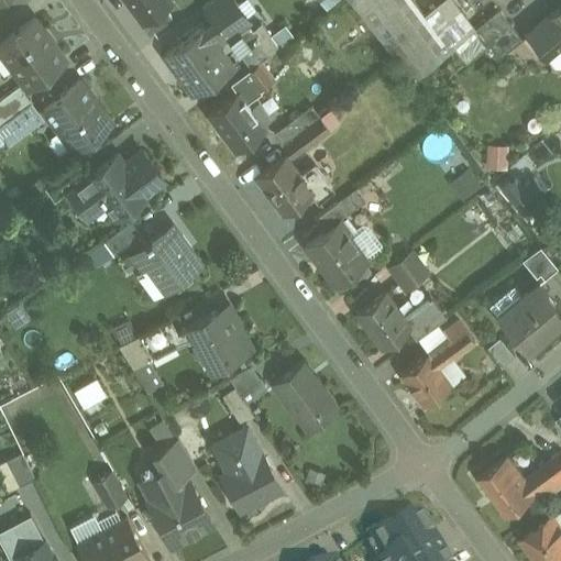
[(122,0),(141,25),(142,24),(149,33),(164,23),(163,23),(169,18),(163,9),(172,2),(171,2),(173,0),(122,0)]
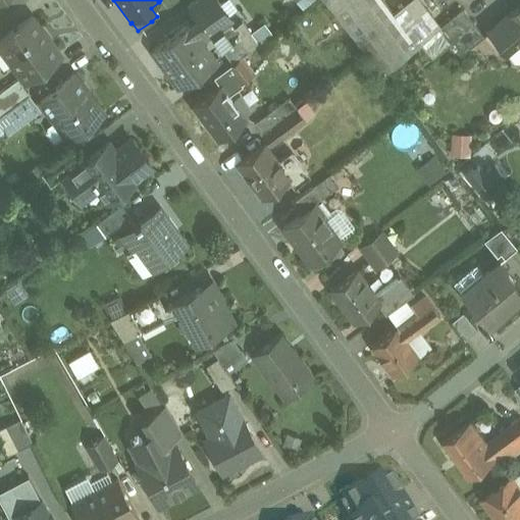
[(215,0),(197,0),(187,8),(195,20),(218,4),(215,0)]
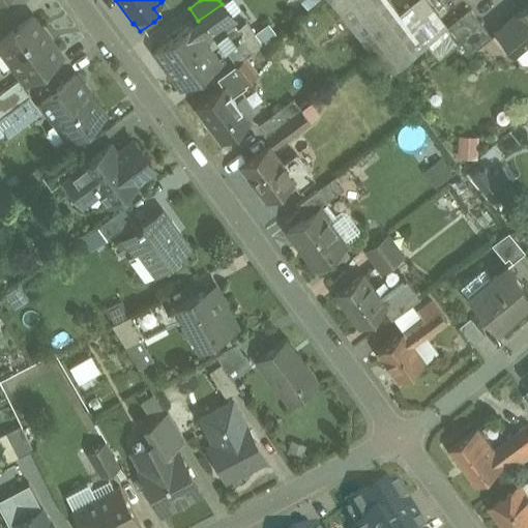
[(299,0),(309,10),(322,0),(321,0),(299,0)]
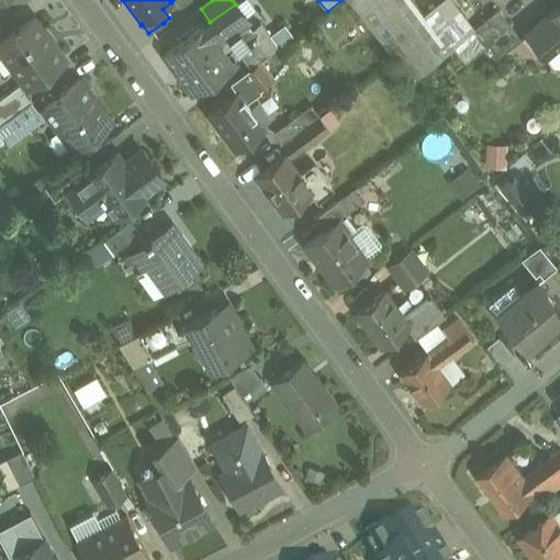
[(409,0),(347,0),(411,82),(471,33),(472,32),(458,13),(433,32),(409,0)]
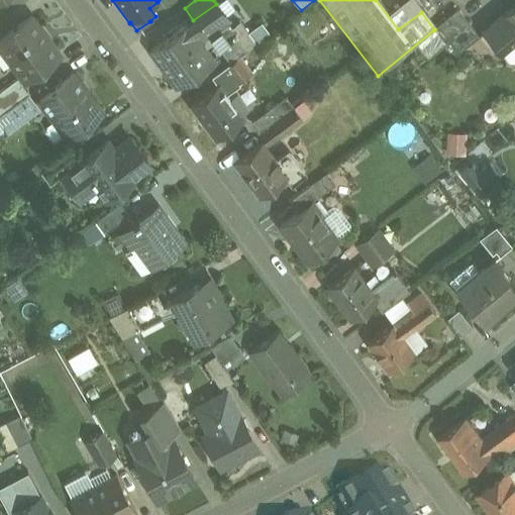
[(186,24),(149,52),(176,88),(212,62),(199,43),(225,24),(213,7),(217,5),(216,4),(193,20),(186,25),(186,24)]
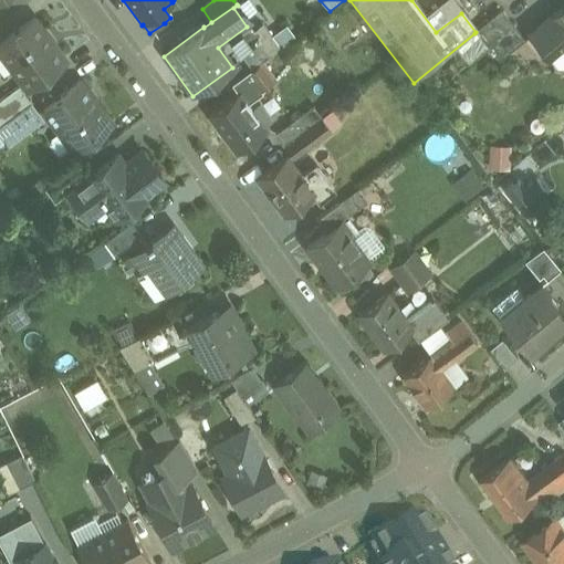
[(563,6),(529,35),(546,58),(547,58),(563,44),(563,43),(563,6)]
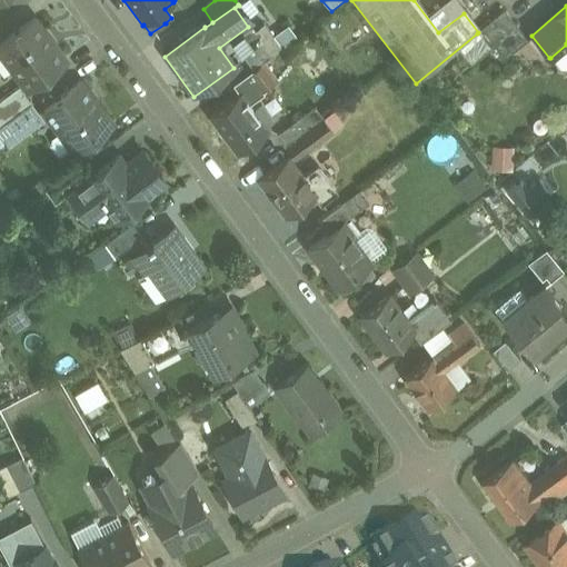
[(478,32),(477,33),(501,63),(527,42),(503,12),(478,32)]
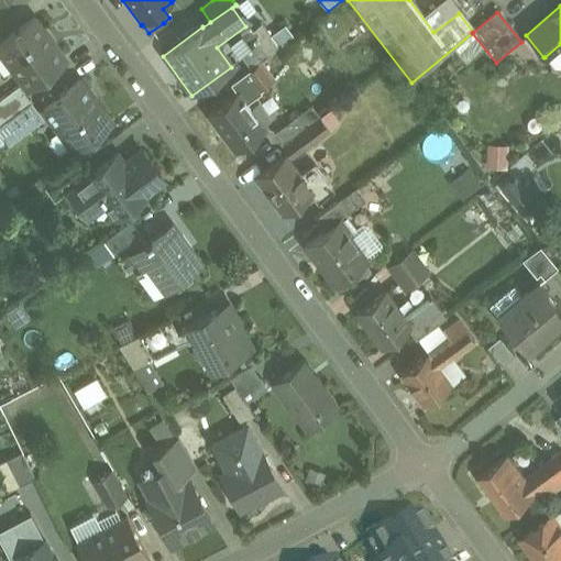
[(64,62),(33,21),(0,45),(0,54),(26,89),(64,62)]
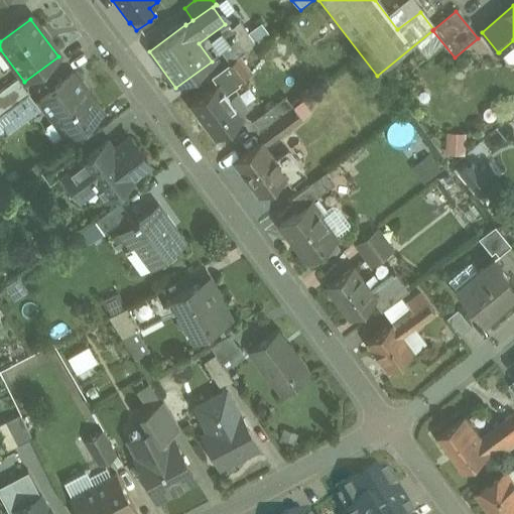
[(238,22),(212,41),(229,65),(237,58),(255,45),(238,22)]
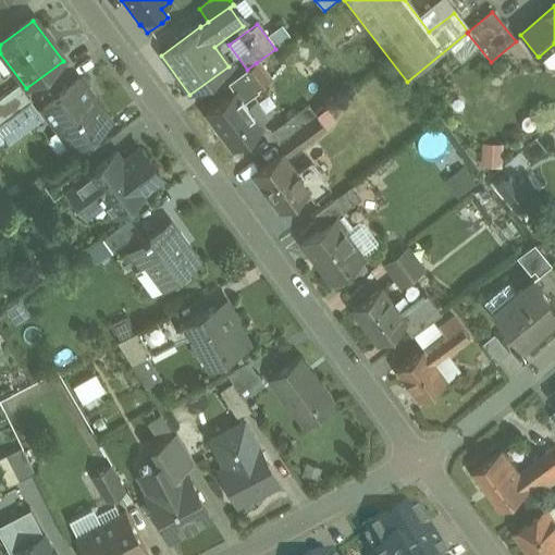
[(554,42),(554,44),(539,57),(549,69),(554,70),(554,69),(554,42)]
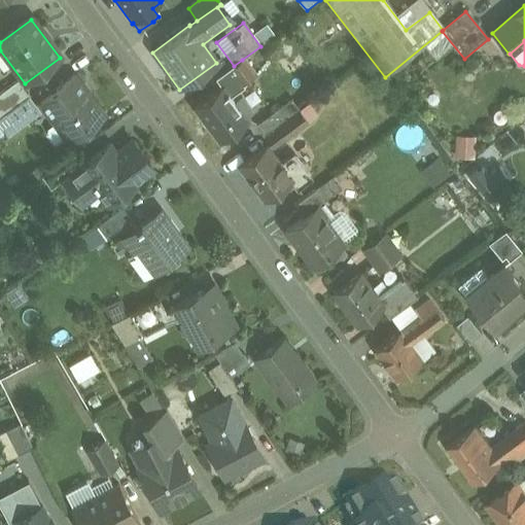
[(234,66),(229,69),(242,86),(246,83),(255,76),(242,60),(234,66)]
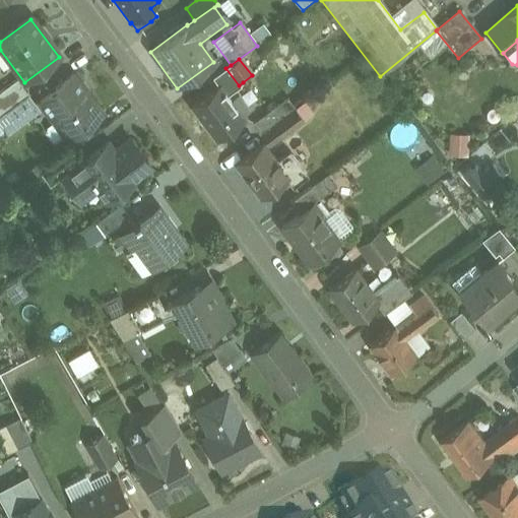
[(217,86),(191,106),(216,140),(244,120),(242,117),(247,113),(238,100),(249,90),(243,82),(239,85),(225,68),(212,78),(217,86)]
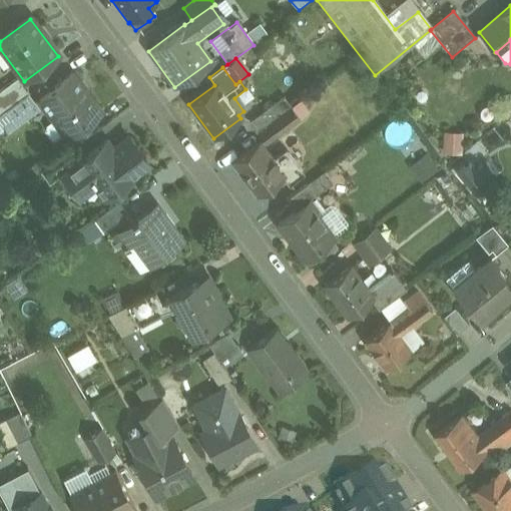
[(72,75),(38,100),(39,102),(42,100),(56,118),(53,120),(66,138),(100,113),(72,75)]
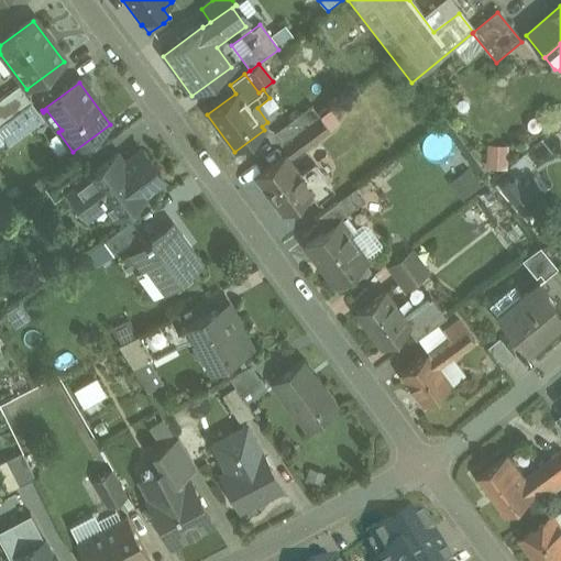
[(18,87),(0,100),(0,125),(30,103),(18,87)]
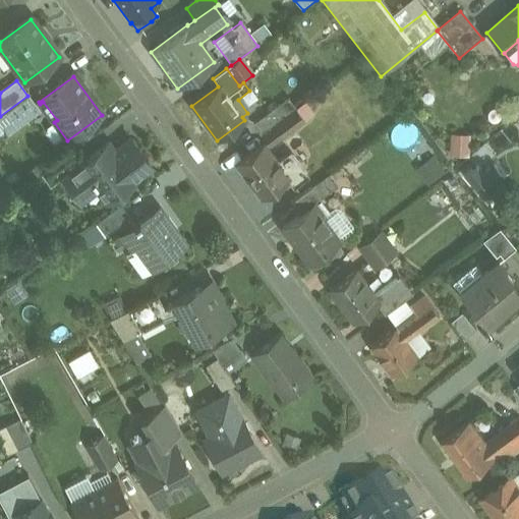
[(27,96),(0,116),(0,127),(5,135),(39,111),(27,96)]
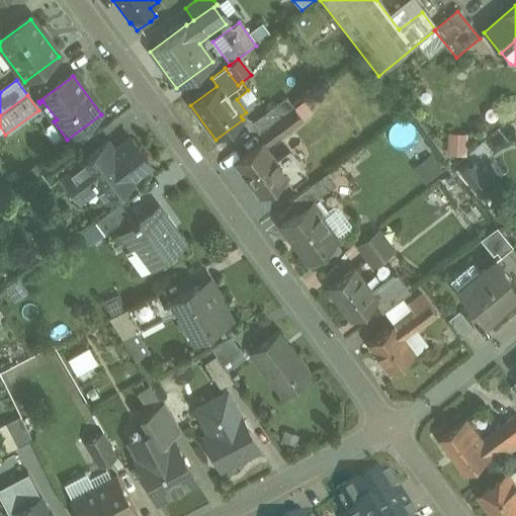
[(276,121),(272,125),(280,137),(302,120),(293,109),(276,121)]
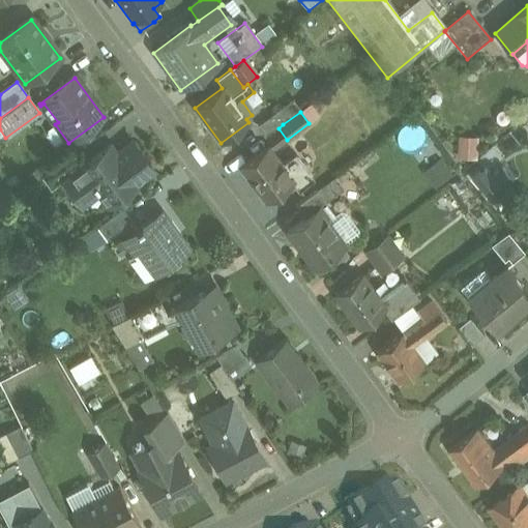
[(274,114),(257,126),(265,137),(277,127),(279,128),(283,124),(274,114)]
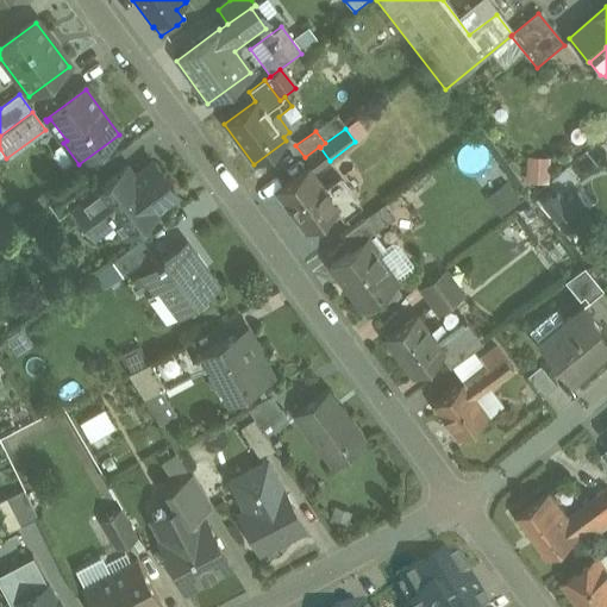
[(551,142),(526,142),(525,166),(551,166),(551,142)]
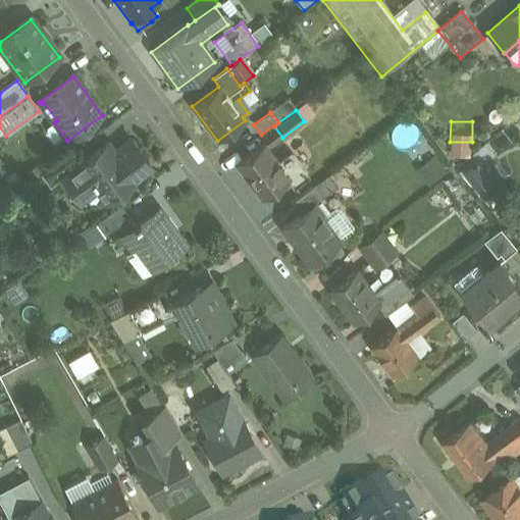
[(273,125),(261,135),(270,147),(282,138),(274,126),(273,125)]
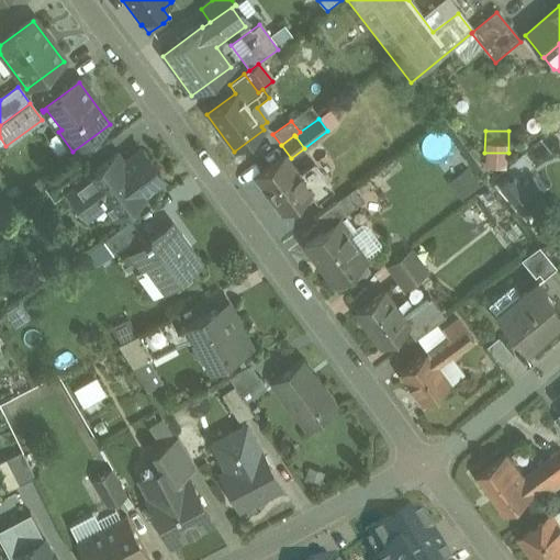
[(87,176),(66,191),(67,192),(81,211),(99,198),(113,217),(145,194),(130,174),(129,175),(116,157),(118,156),(116,155),(87,176)]
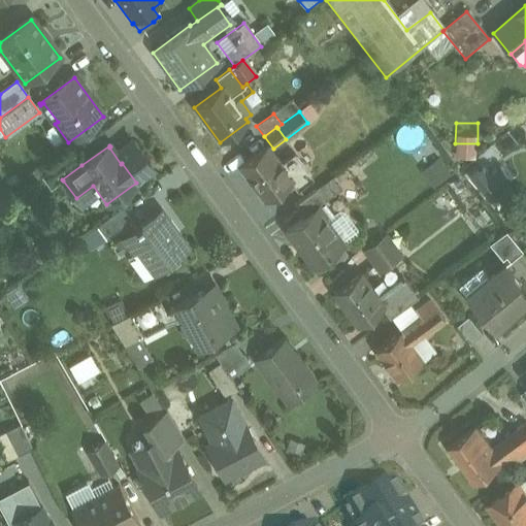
[(266,148),(238,167),(264,203),(291,184),(296,191),(310,181),(297,161),(291,165),(287,160),(280,165),(266,148)]
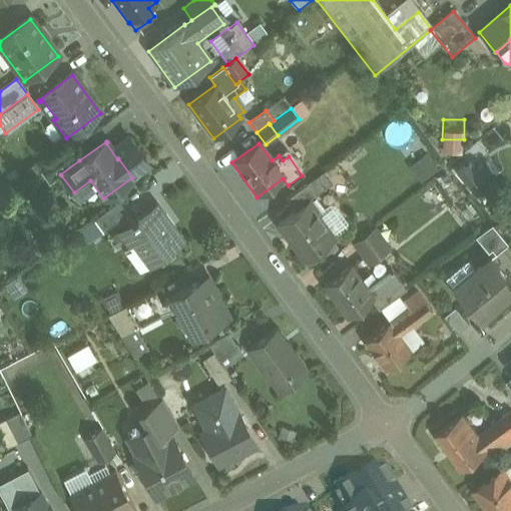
[(70,149),(39,172),(49,185),(61,175),(60,174),(79,160),(70,149)]
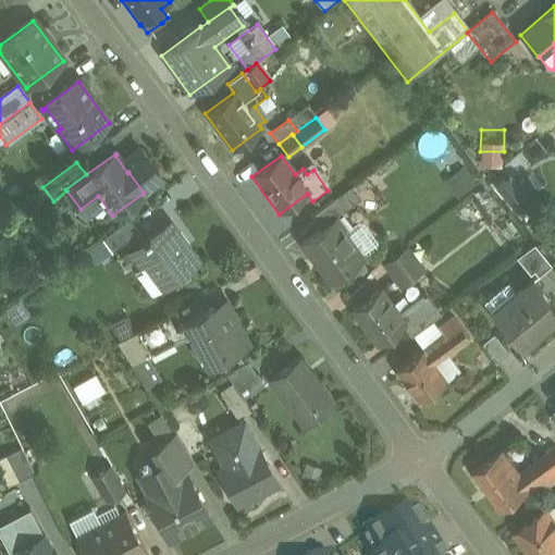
[(458,200),(477,186),(464,169),(445,183),(458,200)]
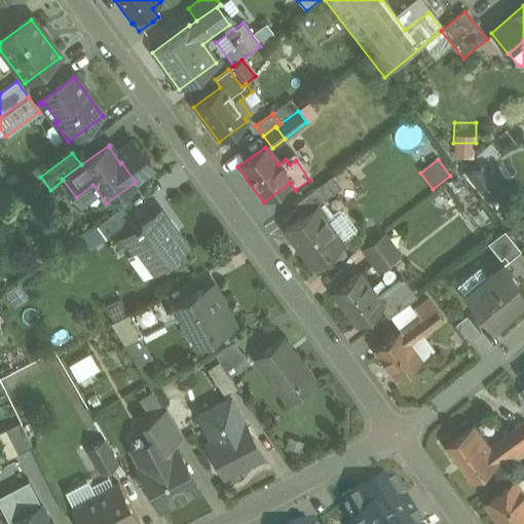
[(500,167),(490,176),(483,167),(470,179),(489,201),(513,182),(500,167)]
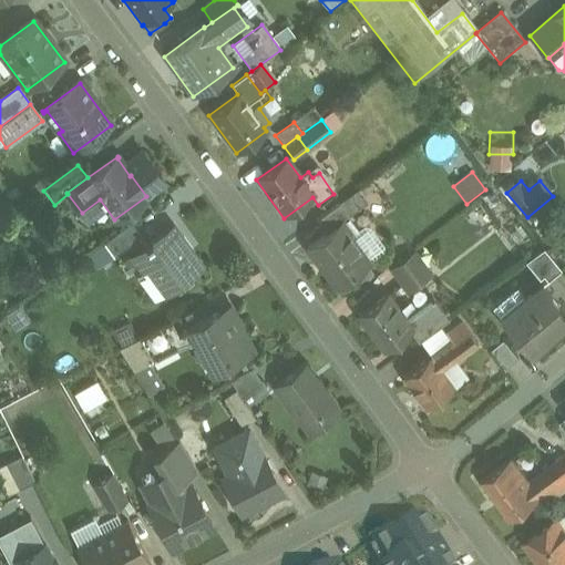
[(338,205),(315,222),(325,235),(340,224),(341,225),(348,219),(338,205)]
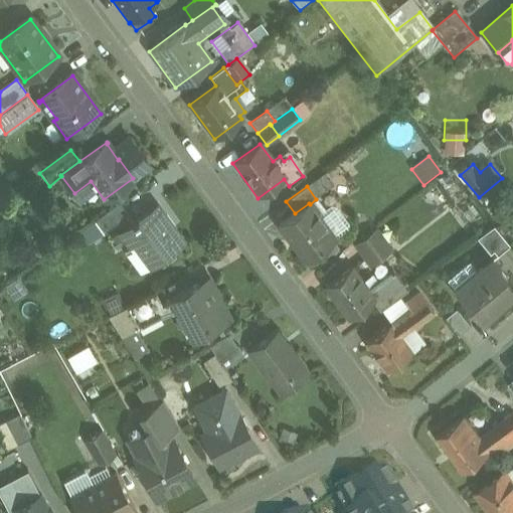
[(118,203),(94,221),(103,234),(128,216),(118,203)]
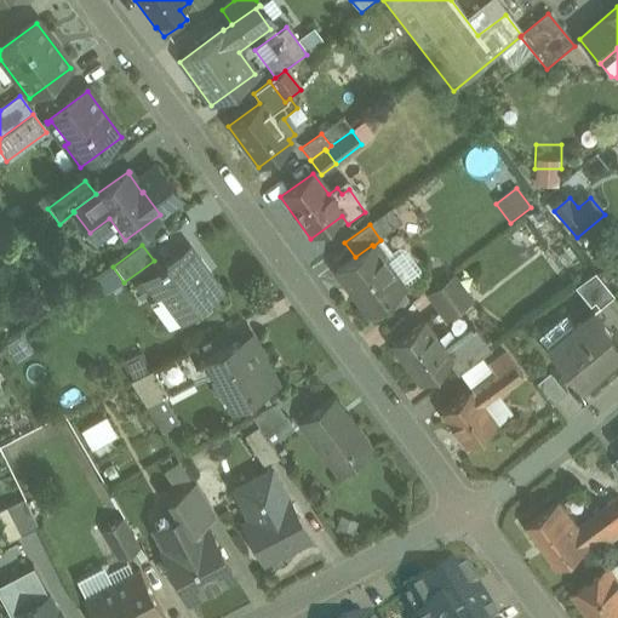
[(355,257),(335,272),(366,314),(404,286),(383,259),(373,246),(372,245),(355,257)]
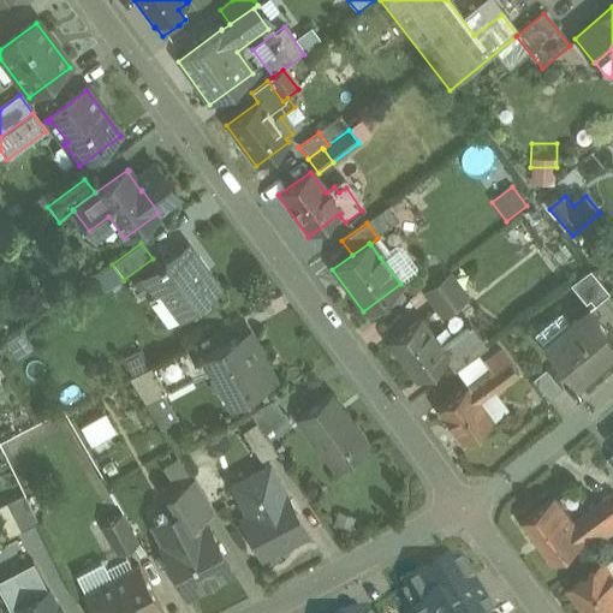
[(399,248),(394,247),(380,257),(400,284),(414,274),(415,268),(399,248)]
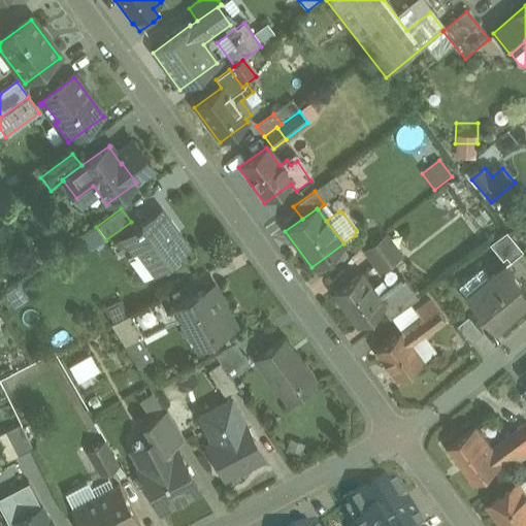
[(186,250),(159,212),(135,229),(136,231),(125,239),(135,253),(136,254),(141,250),(157,271),(186,250)]
